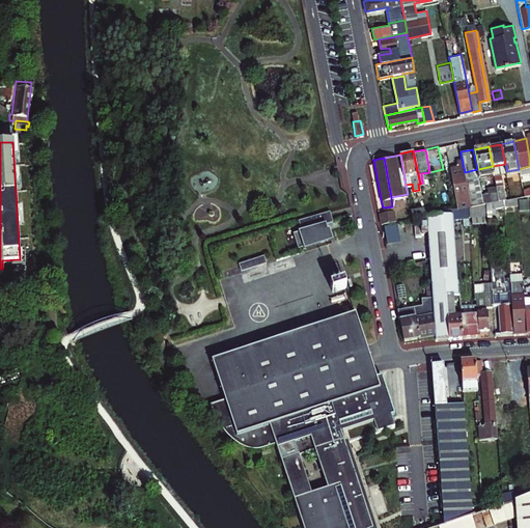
[(449,166),(457,207),(471,205),(465,172),(462,159),(456,160),(457,165),(449,166)]
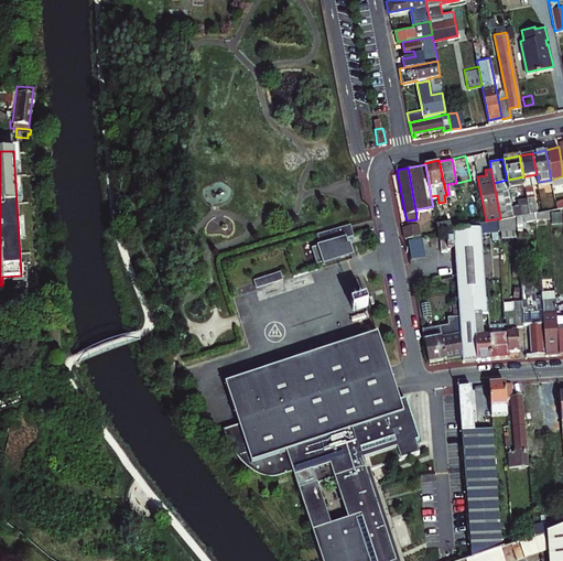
[(527,196),(533,195),(531,184),(524,185),(527,196)]
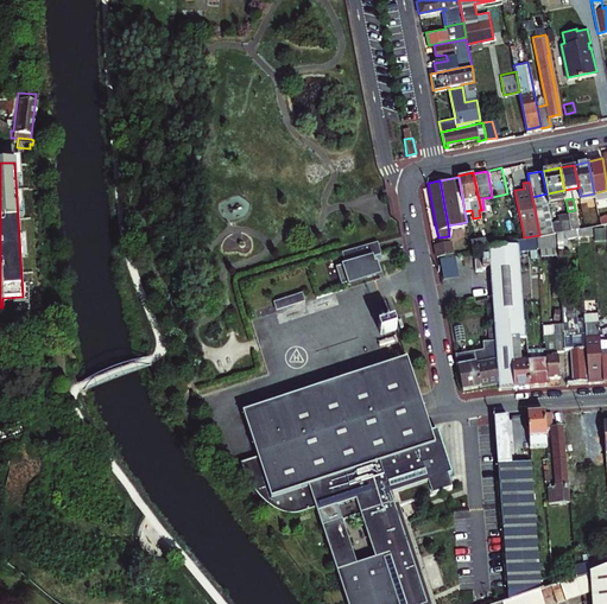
[(575,210),(568,211),(571,228),(576,227),(579,227),(575,210)]
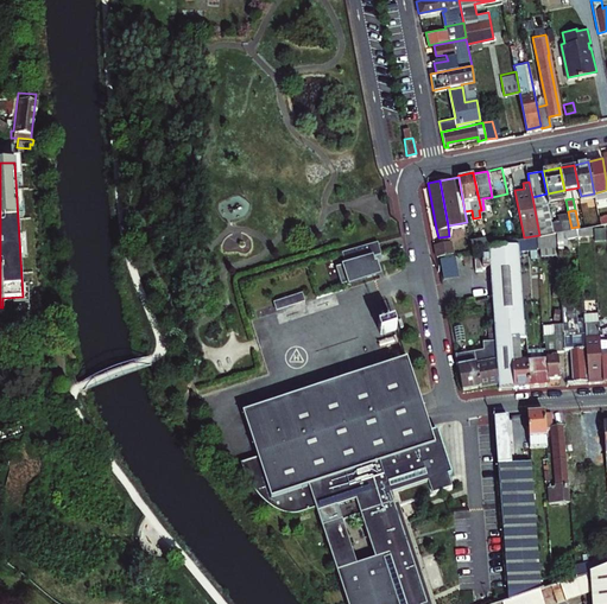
[(592,231),(590,224),(579,227),(576,227),(576,235),(592,231)]
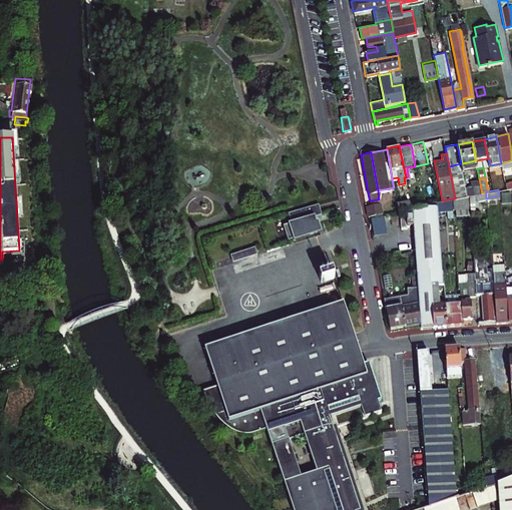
[(410,199),(397,201),(398,209),(412,206),(410,199)]
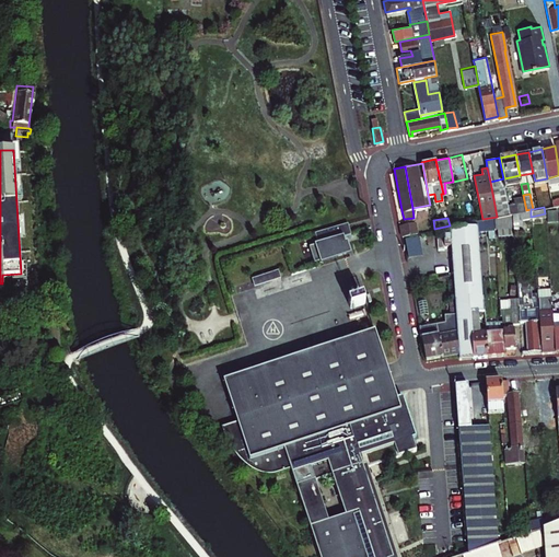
[(351,232),(348,221),(315,230),(317,241),(309,244),(314,260),(319,258),(321,262),(351,253),(347,239),(345,240),(342,234),(351,232)]
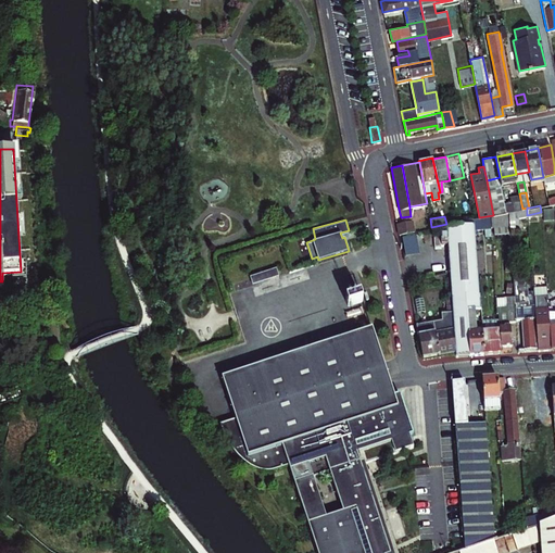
[(411,220),(396,222),(399,234),(413,230),(411,220)]
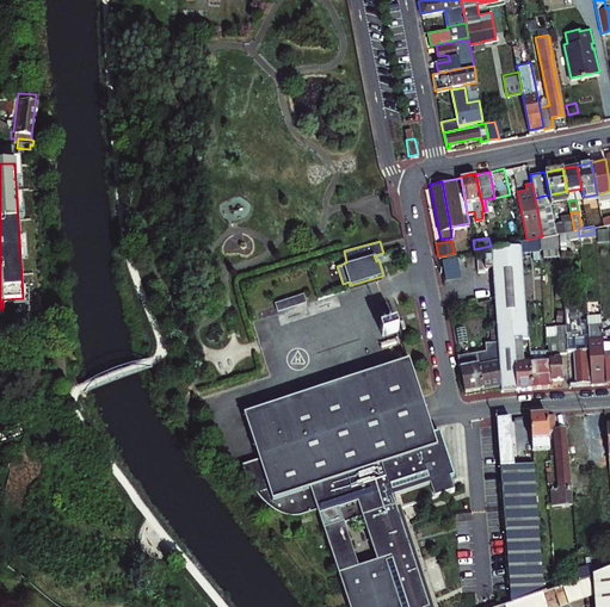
[(495,314),(497,339),(500,385),(500,389),(516,388),(512,338),(518,338),(527,336),(521,243),(491,246),(492,261),(493,278),(494,296),(495,314)]
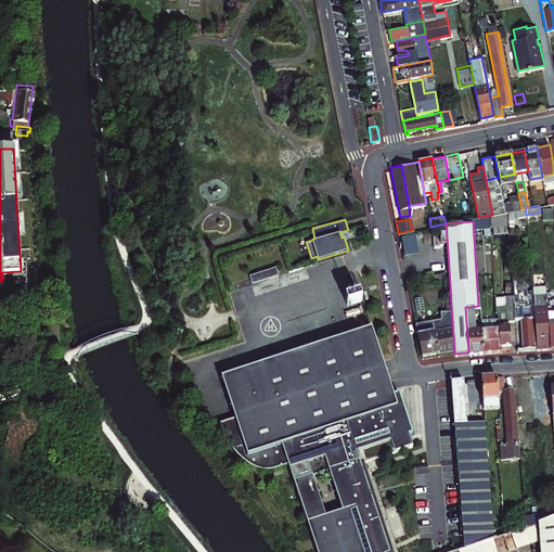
[(414,232),(399,233),(401,252),(416,249),(414,232)]
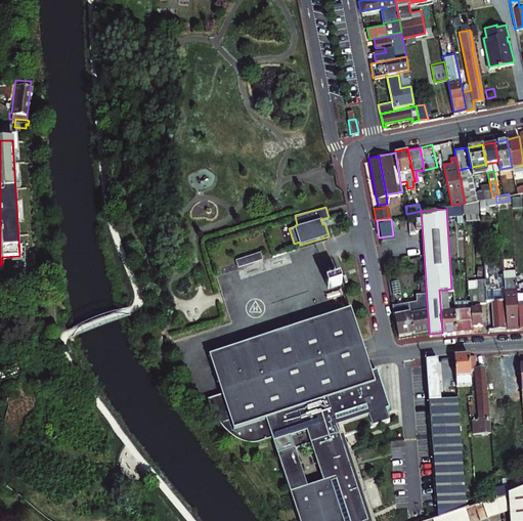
[(260,251),(235,259),(237,265),(262,258),(260,251)]
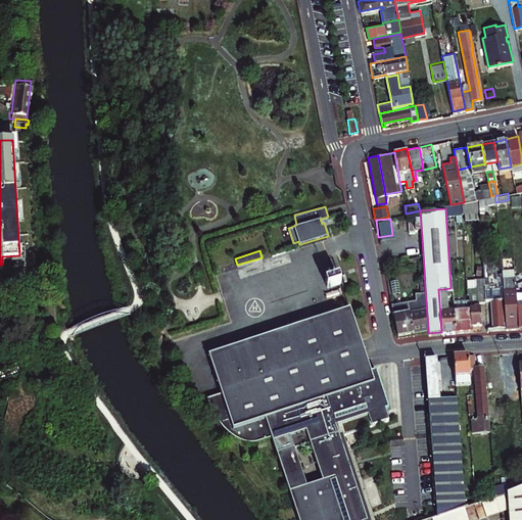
[(483,277),(485,299),(490,298),(492,327),(504,327),(501,290),(497,291),(494,253),(482,254),(483,277)]
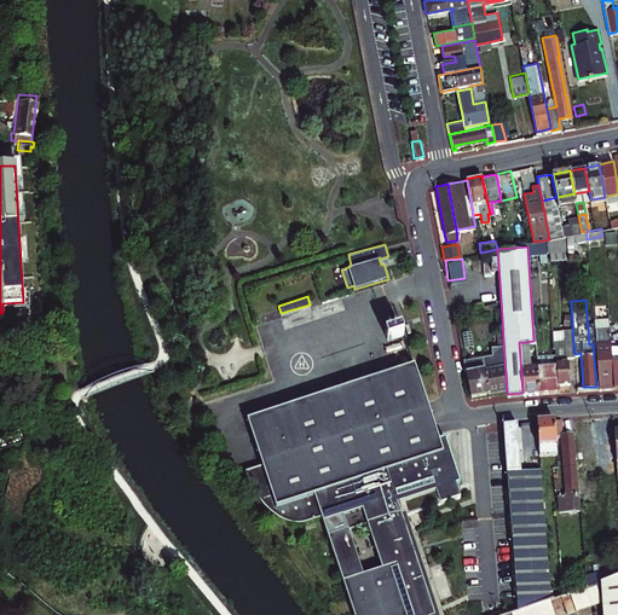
[(594,326),(608,325),(608,317),(593,318),(594,326)]
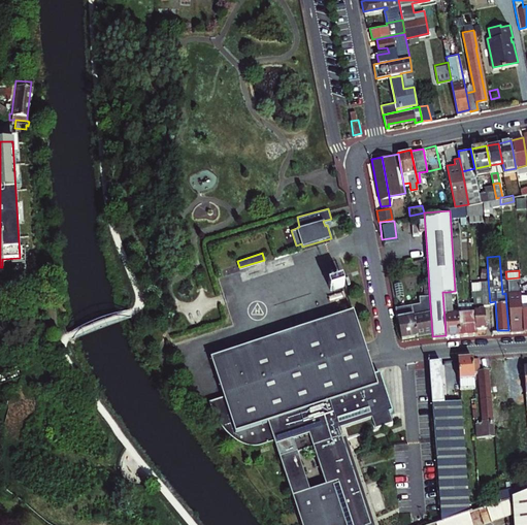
[(342,276),(328,281),(330,288),(344,283),(342,276)]
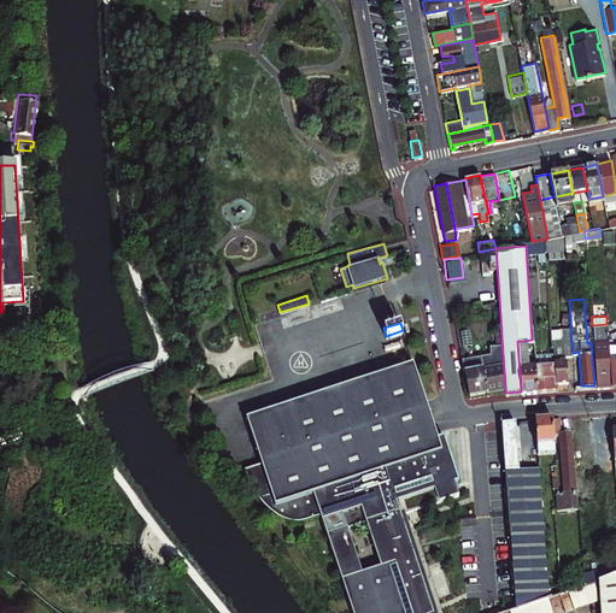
[(596,387),(611,385),(609,359),(608,342),(606,324),(592,325),(596,387)]
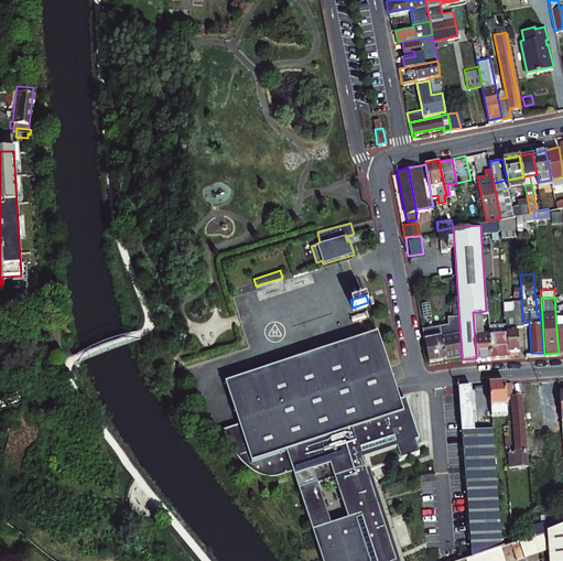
[(523,324),(523,323),(521,299),(512,300),(515,324),(523,324)]
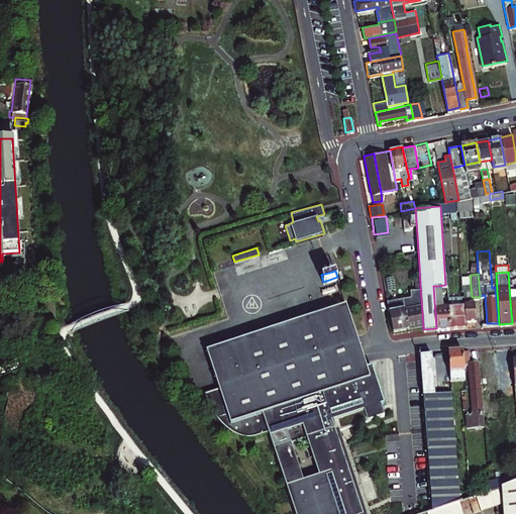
[(392,276),(386,277),(388,289),(395,288),(392,276)]
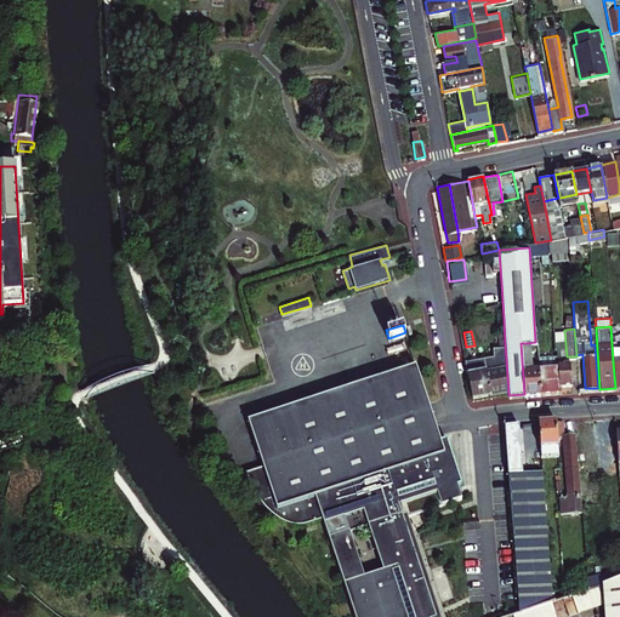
[(524,394),(540,393),(538,367),(529,367),(527,343),(521,343),(524,394)]
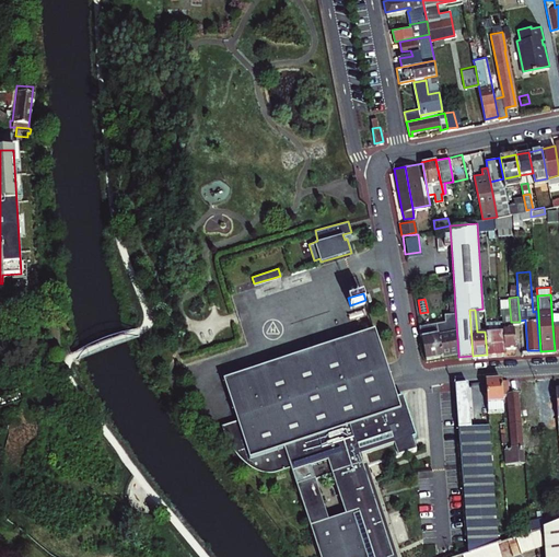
[(418,325),(424,359),(458,354),(455,311),(444,313),(444,321),(418,325)]
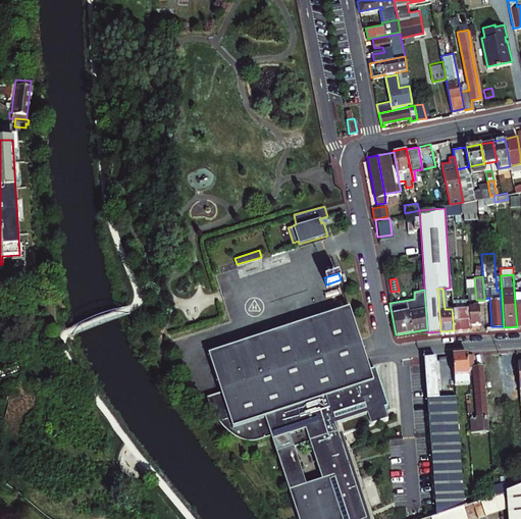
[(470,292),(467,292),(468,309),(470,329),(473,329),(472,323),(479,323),(478,304),(473,304),(473,295),(470,295),(470,292)]
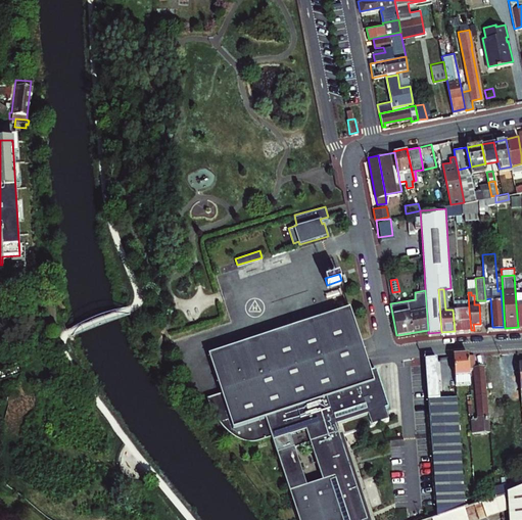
[(272,436),(299,519),(373,519),(344,433),(389,419),(385,408),(389,406),(376,368),(372,370),(349,306),(208,353),(222,391),(207,396),(211,409),(217,419),(221,423),(226,429),(233,434),(239,437),(246,439),(257,440),(272,436)]
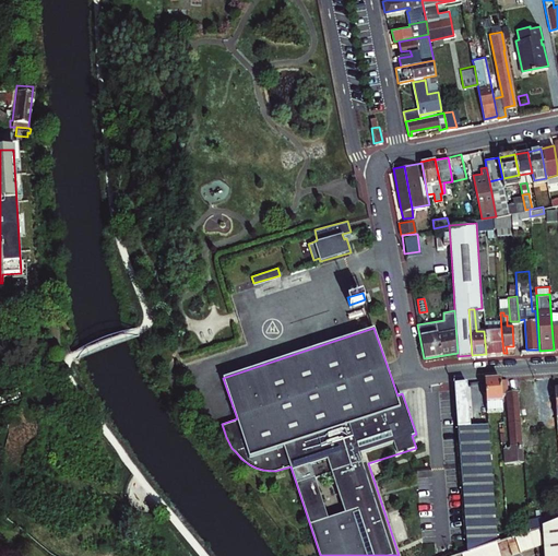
[(484,331),(486,354),(503,353),(501,331),(491,332),(491,330),(484,331)]
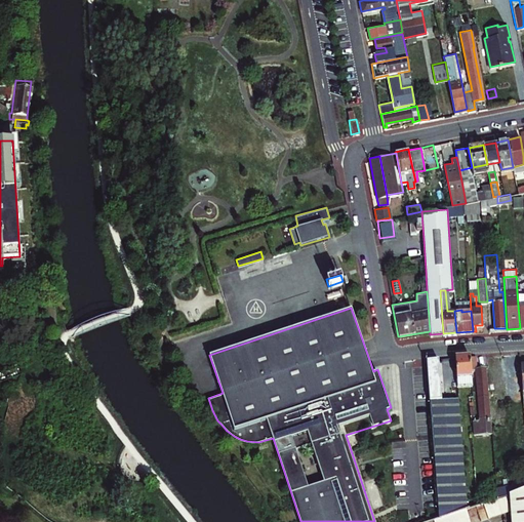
[(499,386),(496,353),(486,354),(491,415),(498,415),(497,401),(495,401),(493,386),(496,386),(499,386)]
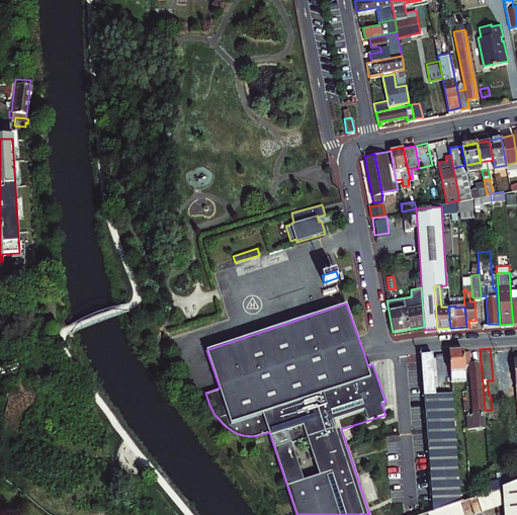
[(462,350),(448,351),(450,378),(465,377),(463,362),(462,350)]
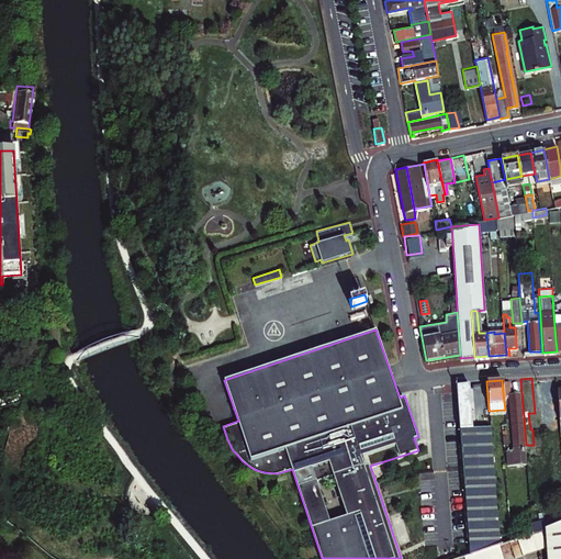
[(459,415),(460,426),(464,485),(468,527),(468,541),(469,552),(496,543),(498,543),(490,425),(466,426),(466,416),(467,416),(470,414),(467,383),(460,383),(457,384),(459,414),(459,415)]
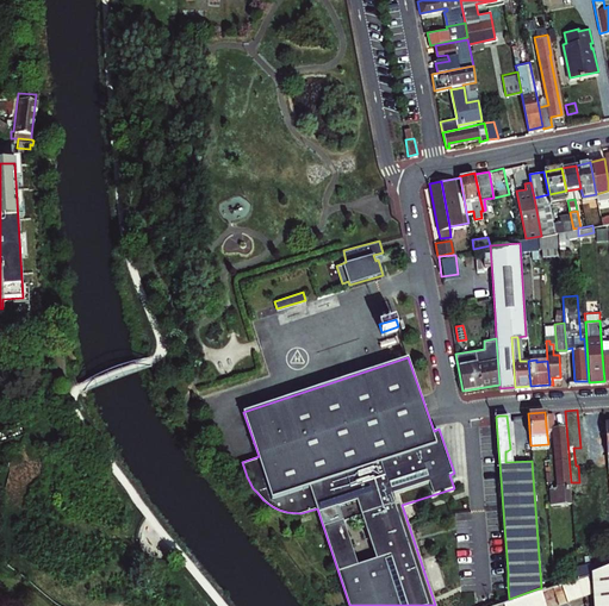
[(555,485),(545,486),(546,501),(569,499),(563,425),(552,426),(555,485)]
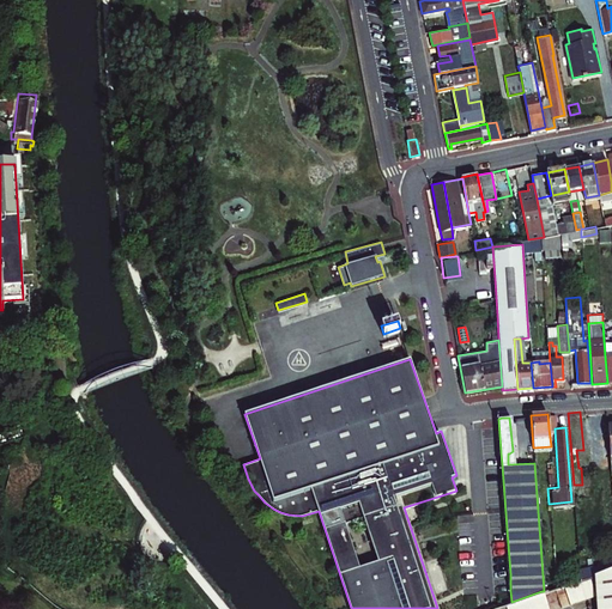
[(611,608),(611,567),(594,573),(595,608),(611,608)]
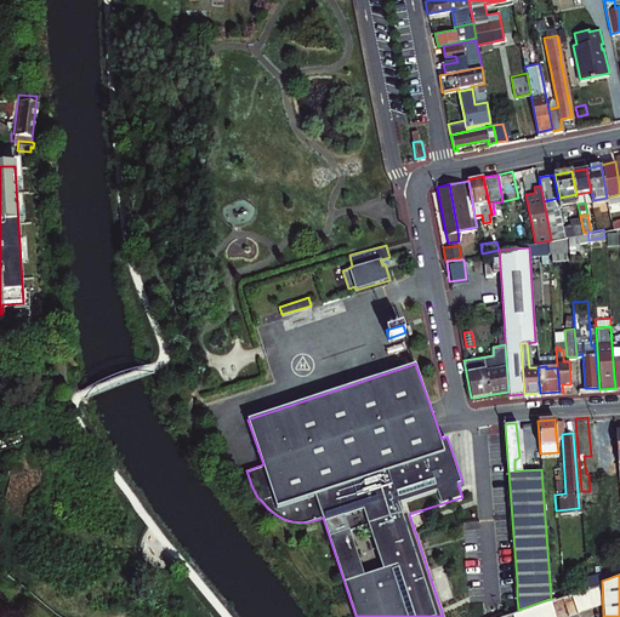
[(518,610),(510,612),(511,616),(552,616),(555,616),(549,599),(518,610)]
